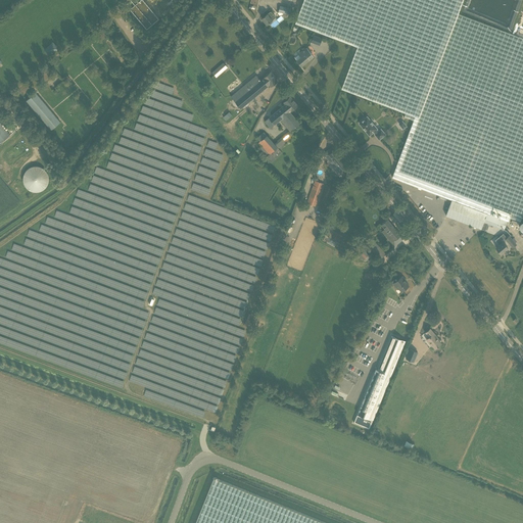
[(159,19),(143,0),(141,0),(130,9),(147,31),(159,19)]
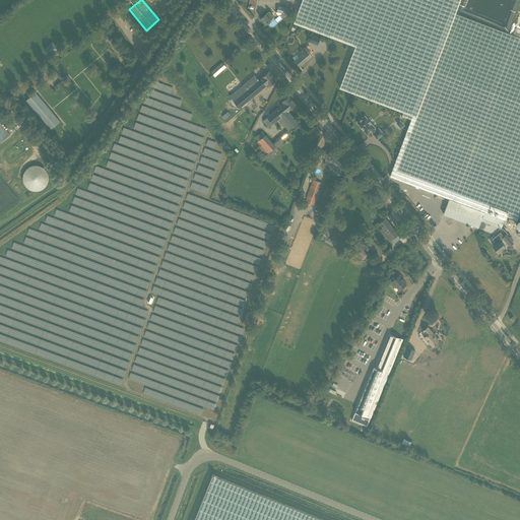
[(354,47),(339,88),(403,113),(402,116),(411,119),(390,176),(449,198),(449,199),(443,214),(478,228),(481,220),(501,229),(504,219),(505,219),(507,215),(517,219),(518,216),(519,216),(519,38),(455,14),(460,0),(302,0),(293,23),(354,47)]
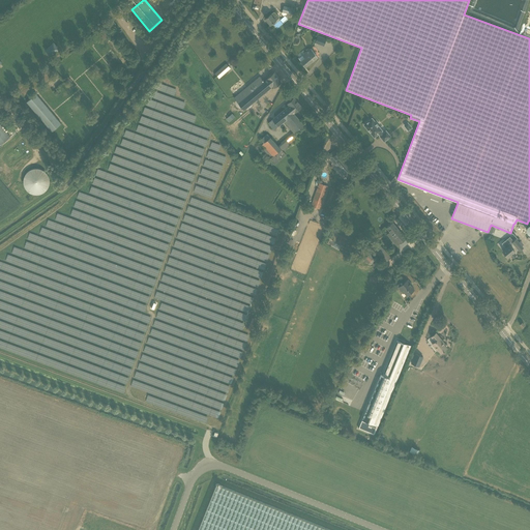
[(295,9),(292,8),(284,6),(282,12),(290,15),(293,15),(295,9)]
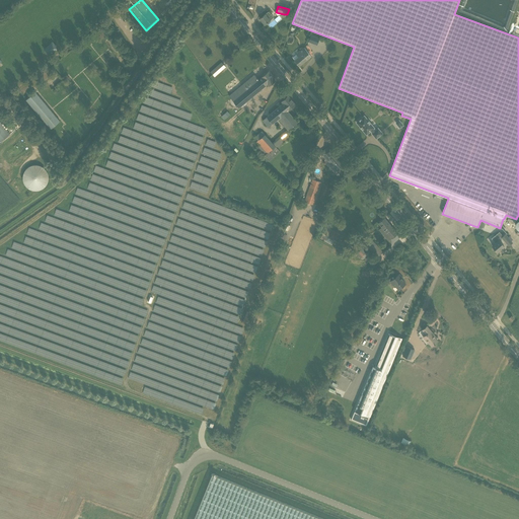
[(260,18),(265,24),(274,17),(269,11),(266,14),(265,14),(260,18)]
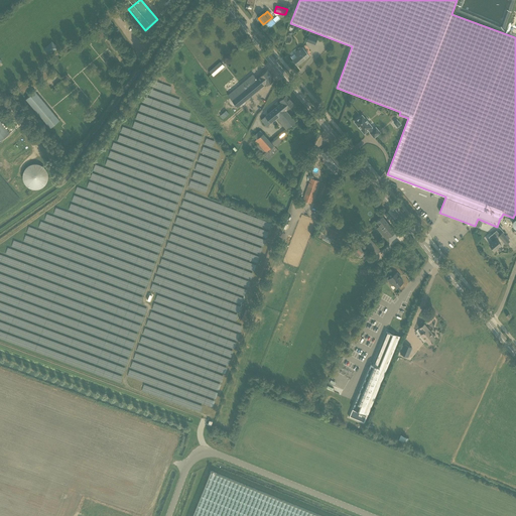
[(309,35),(306,41),(314,45),(317,38),(309,35)]
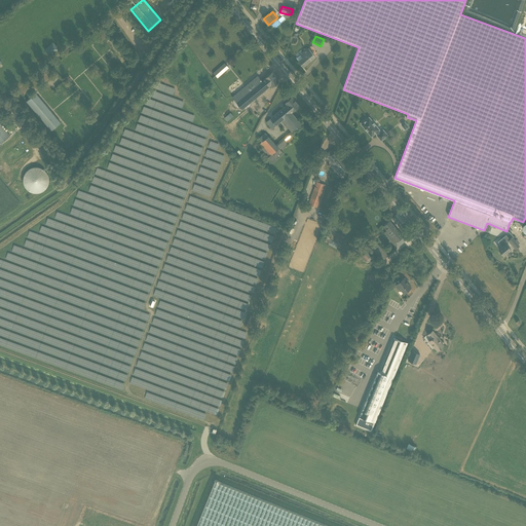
[(49,55),(58,49),(53,43),(45,49),(49,55)]
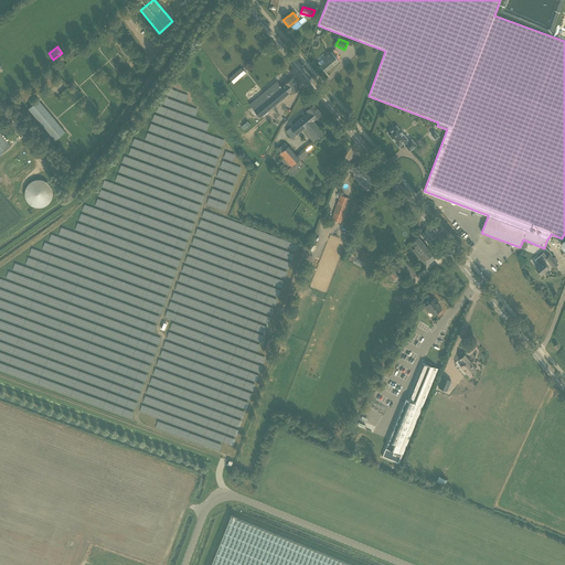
[(331,52),(322,59),(318,63),(326,72),(338,61),(331,52)]
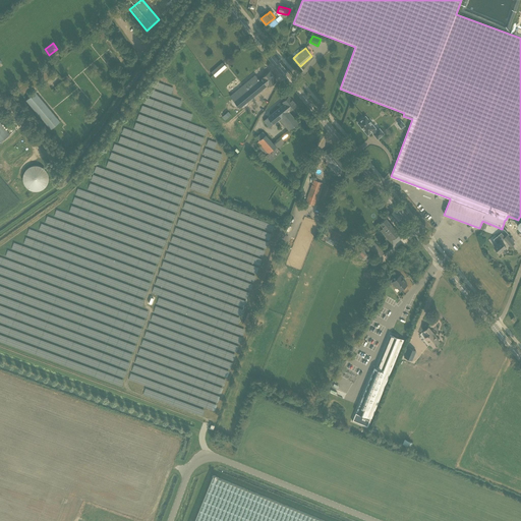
[(219,65),(219,64),(211,72),(216,77),(224,70),(227,67),(222,62),(219,65)]
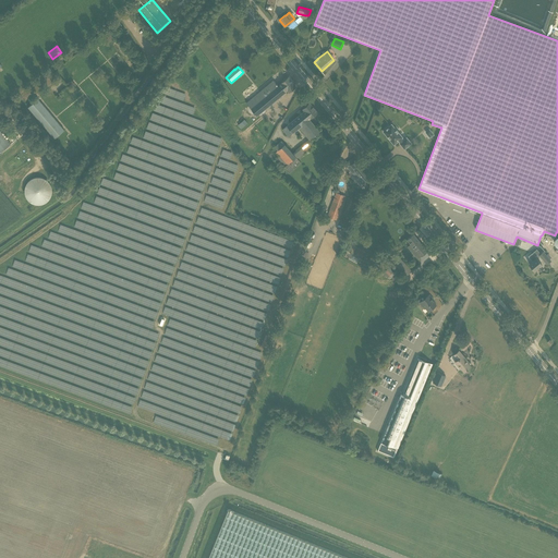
[(274,81),(269,84),(246,102),(256,116),(287,89),(289,93),(296,86),(288,77),(281,83),(278,86),(274,81)]
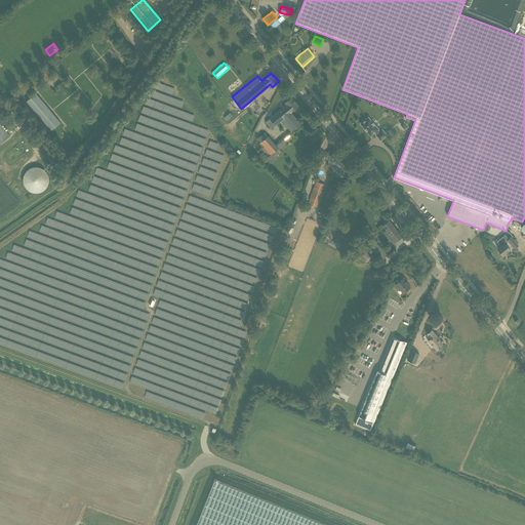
[(61,122),(36,93),(27,102),(51,130),(61,122)]
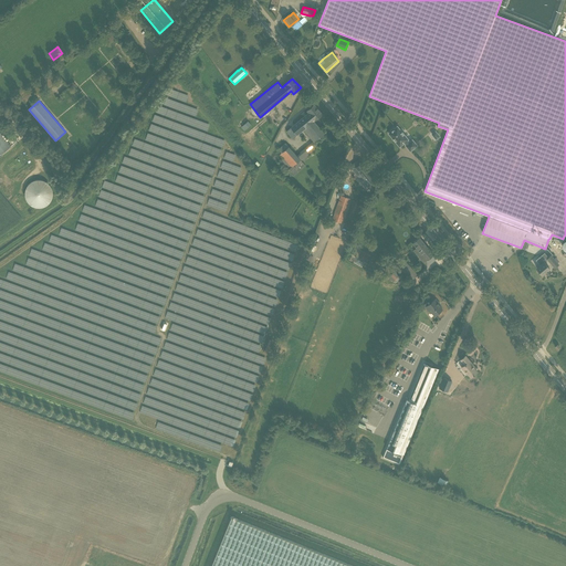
[(314,142),(320,137),(324,134),(314,121),(315,121),(322,114),(314,105),(307,111),(308,113),(291,128),(297,135),(303,130),(314,142)]
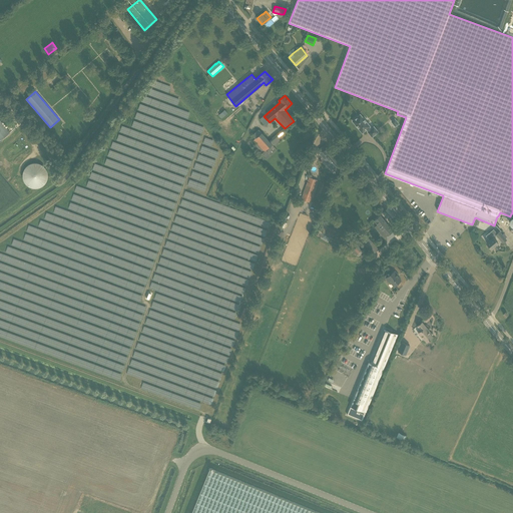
[(224,109),(218,115),(221,118),(227,113),(224,109)]
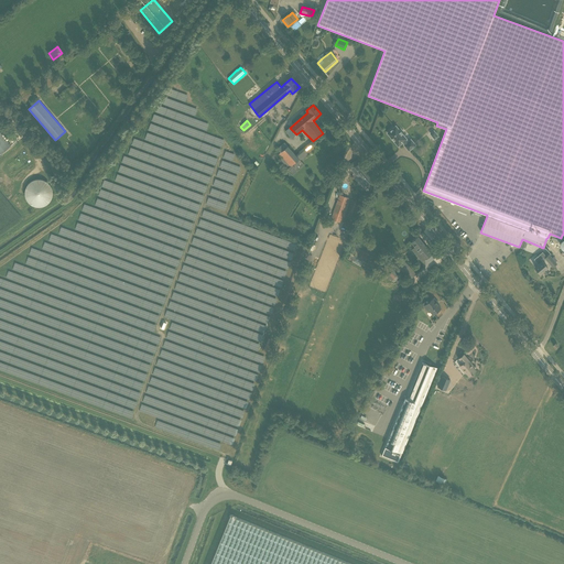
[(396,127),(394,128),(392,128),(390,130),(389,131),(388,133),(398,145),(403,142),(404,144),(409,150),(415,145),(411,140),(408,142),(405,139),(407,139),(396,127)]
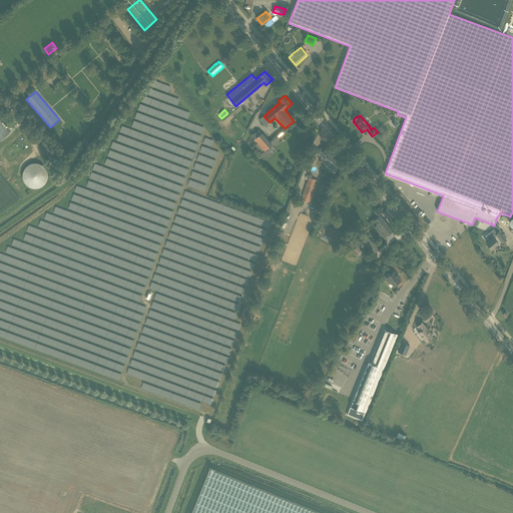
[(0,140),(10,132),(0,119),(0,140)]
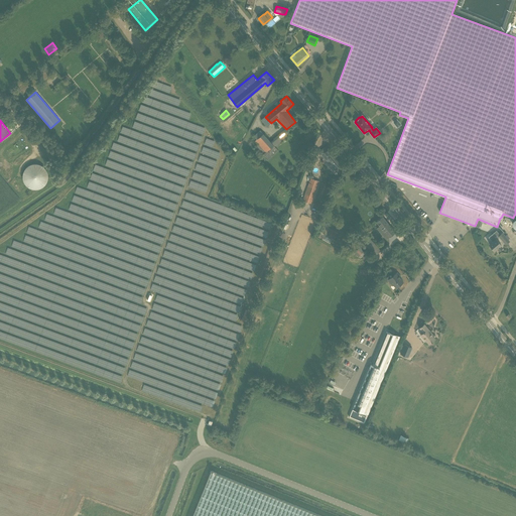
[(268,160),(278,151),(275,147),(275,146),(277,147),(279,145),(278,143),(290,134),(287,130),(281,135),(280,133),(273,138),(274,139),(270,142),(260,130),(253,136),(257,139),(255,141),(258,144),(254,148),(261,156),(263,154),(268,160)]
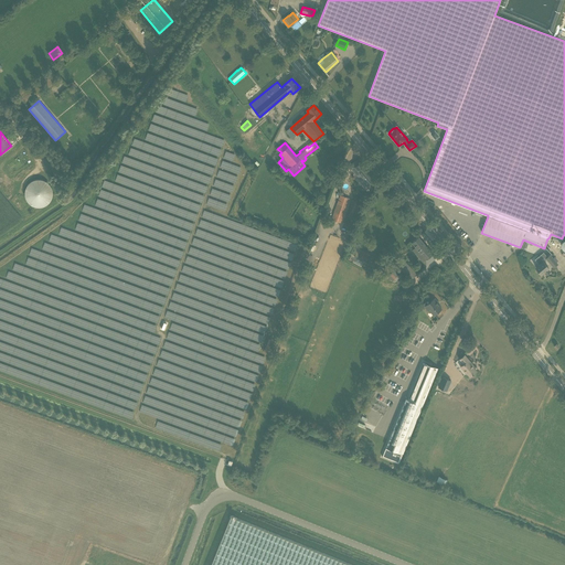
[(376,179),(359,158),(349,167),(361,181),(364,179),(369,184),(376,179)]
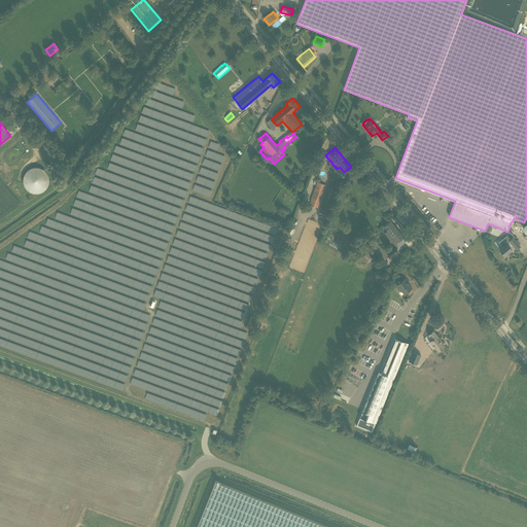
[(23,178),(23,181),(23,184),(25,187),(26,190),(29,192),(32,194),(35,195),(38,195),(41,194),(44,192),(46,190),(48,187),(49,184),(49,181),(49,178),(48,175),(46,172),(44,170),(41,169),(38,168),(35,168),(32,169),(29,170),(26,172),(25,175),(23,178)]
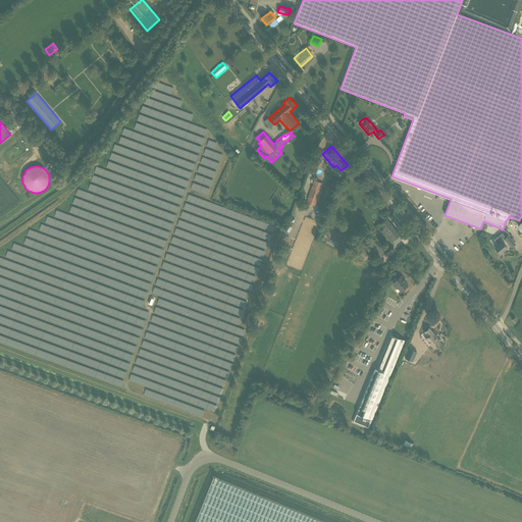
[(323,184),(314,180),(306,203),(315,206),(323,184)]
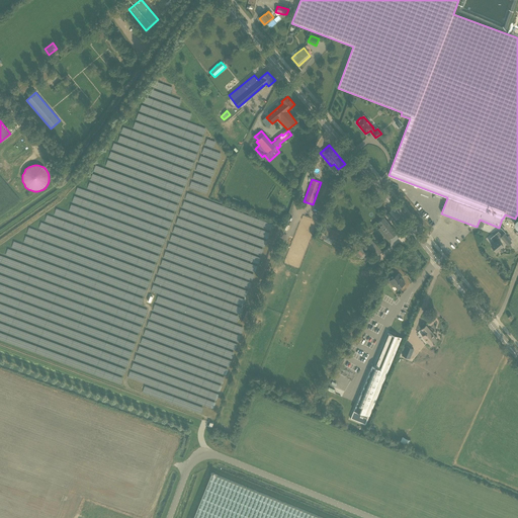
[(383,218),(377,223),(380,227),(377,230),(391,244),(400,237),(397,233),(383,218)]
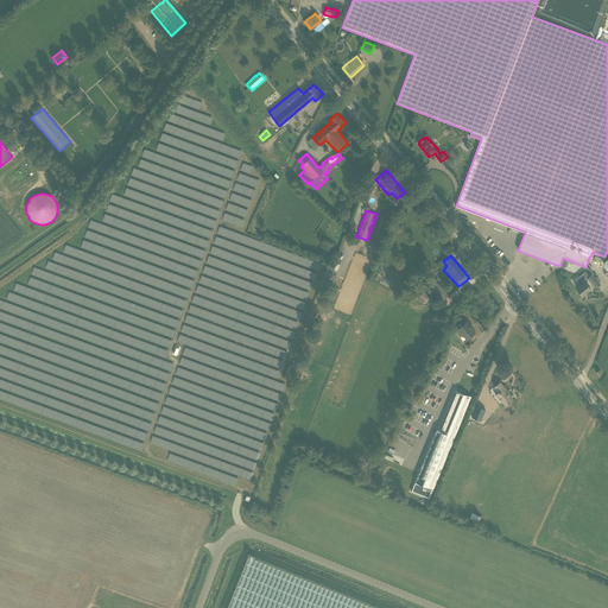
[(534,290),(549,274),(543,270),(530,285),(534,290)]
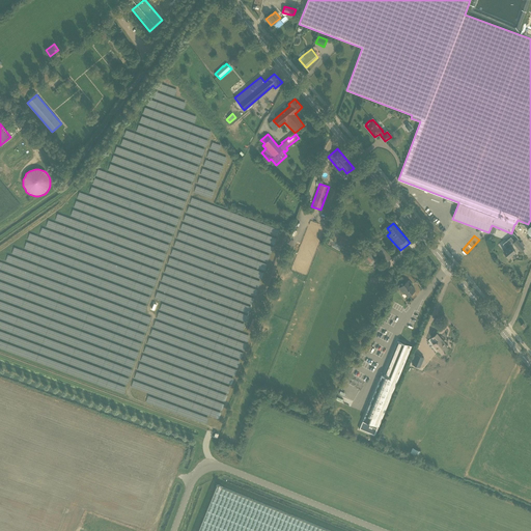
[(515,253),(516,253),(520,250),(521,251),(524,248),(523,246),(524,245),(522,242),(520,243),(516,240),(513,243),(510,246),(503,251),(505,253),(504,253),(507,256),(508,257),(511,255),(513,258),(516,255),(515,253)]
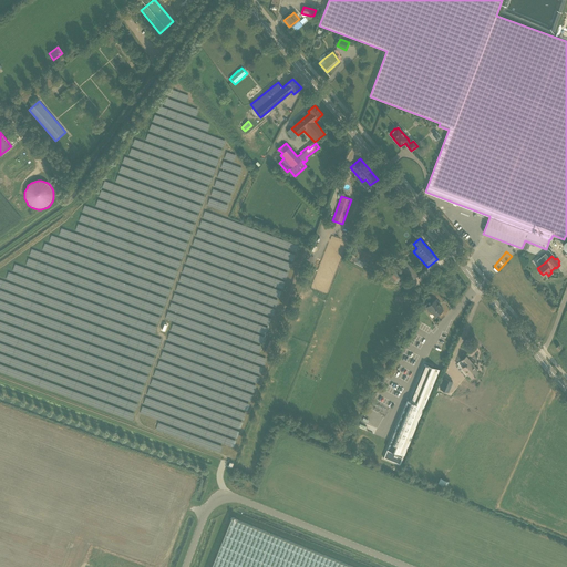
[(402,258),(397,265),(412,281),(419,275),(402,258)]
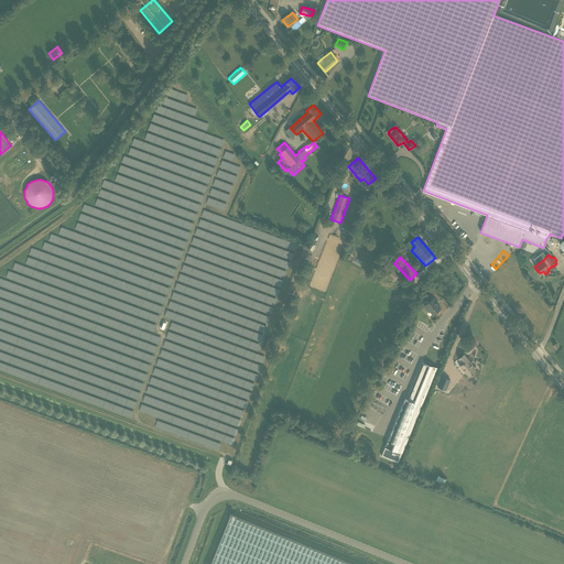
[(388,278),(394,282),(399,277),(393,271),(388,278)]
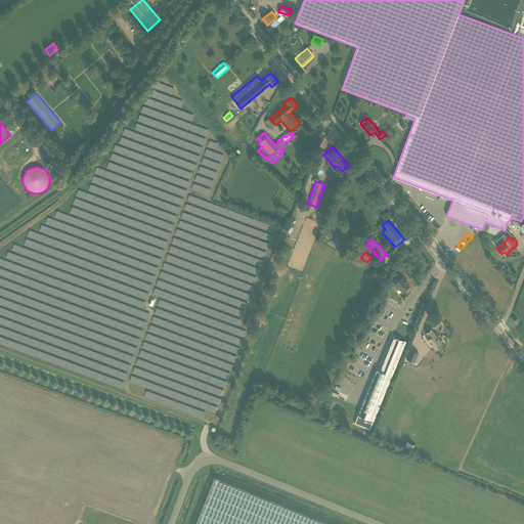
[(403,276),(399,279),(396,281),(395,280),(392,282),(394,285),(395,284),(402,293),(409,287),(405,281),(406,280),(403,276)]
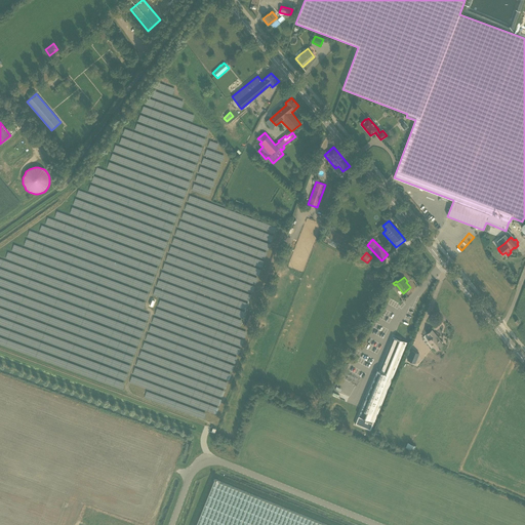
[(436,351),(443,345),(438,338),(439,337),(432,329),(427,334),(431,338),(428,341),(434,349),(434,348),(436,351)]
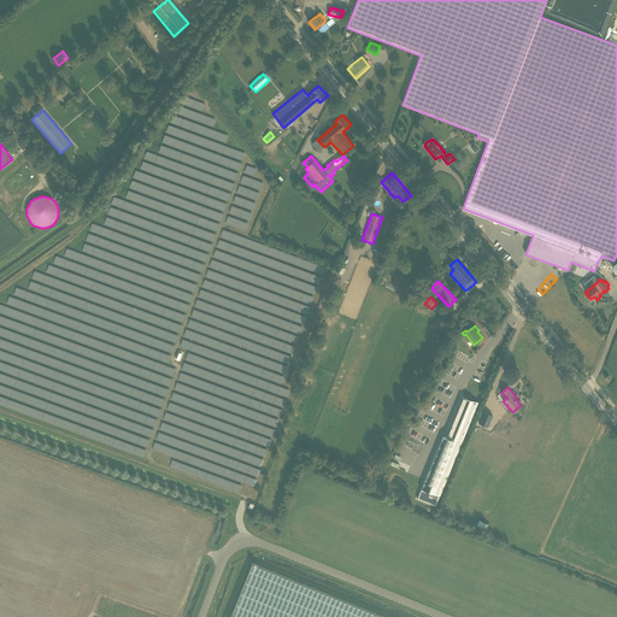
[(436,506),(462,442),(479,401),(462,395),(446,435),(444,435),(417,499),(428,503),(436,506)]
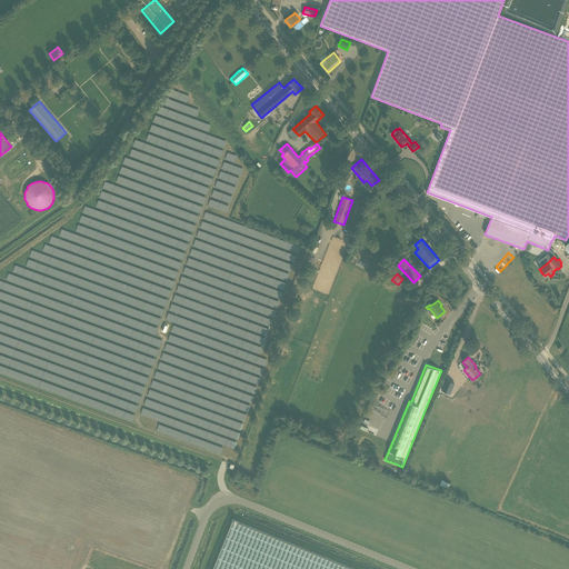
[(441,390),(450,395),(455,383),(446,380),(441,390)]
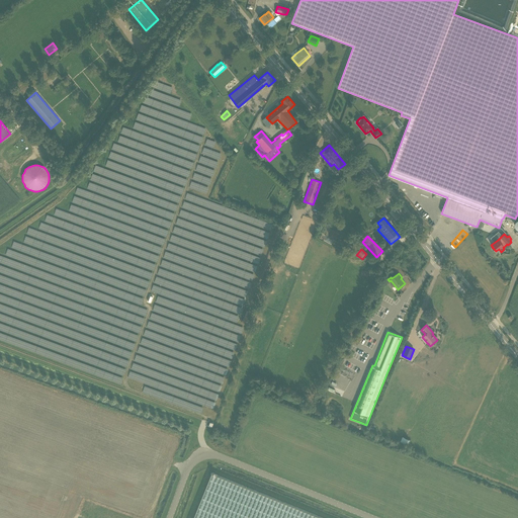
[(321,517),(211,473),(193,517),(321,517)]
